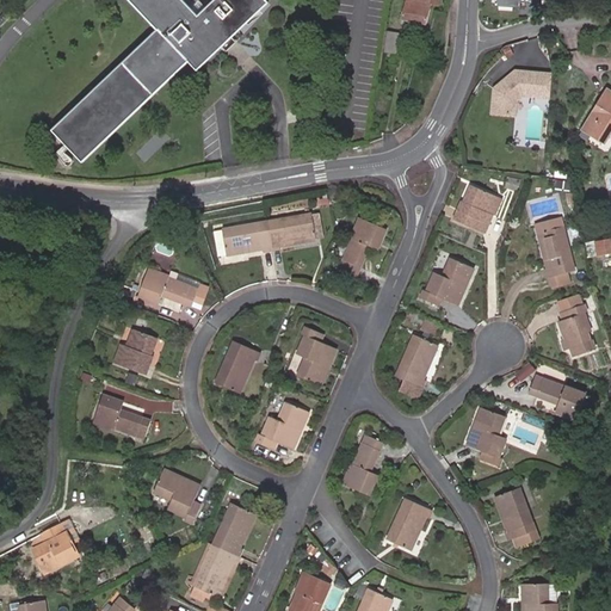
[(264,0),(214,0),(197,16),(180,0),(127,0),(156,31),(53,129),(61,139),(79,158),(84,162),(189,63),(197,73),(223,49),(229,43),(269,5),(264,0)]
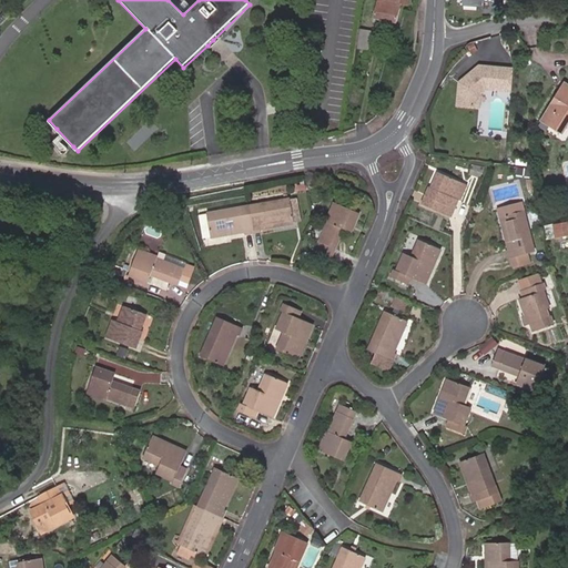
[(377,0),(374,19),(396,23),(402,2),(407,4),(408,0),(377,0)]
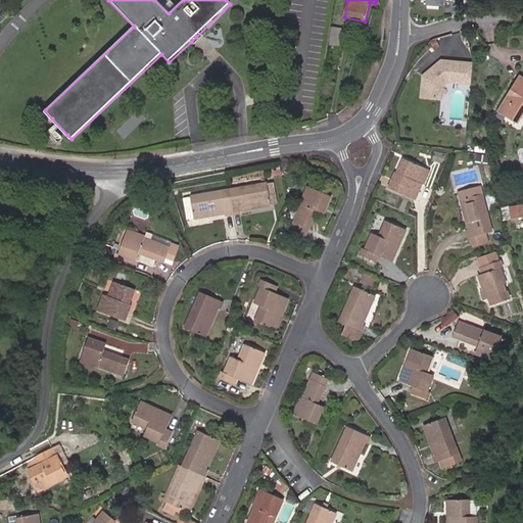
[(345,29),(332,27),(329,45),(342,46),(345,29)]
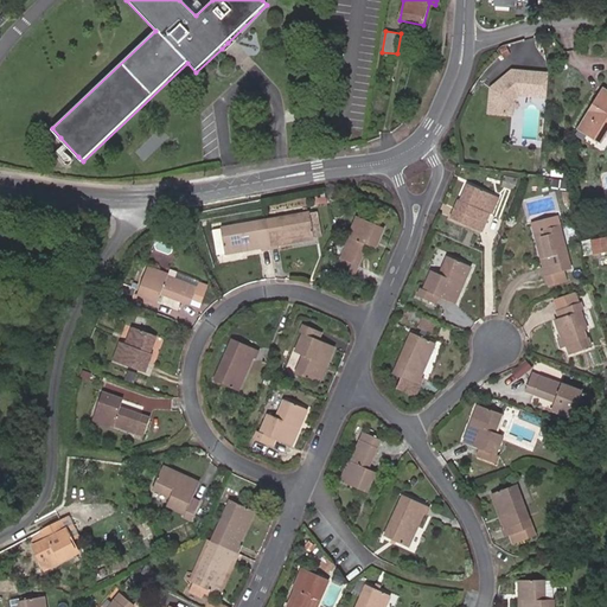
[(544,75),(508,74),(487,90),(486,115),(509,116),(510,101),(517,96),(543,98),(544,75)]
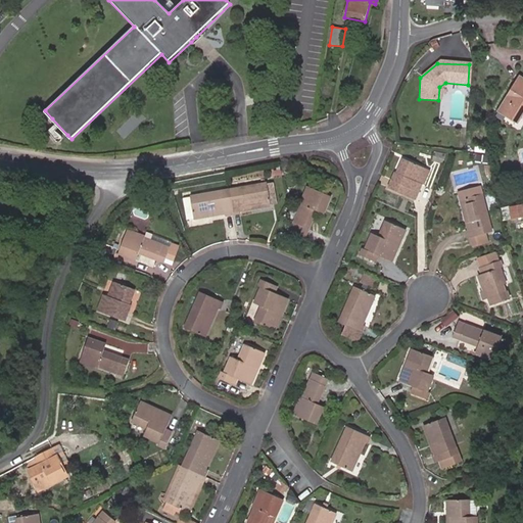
[(522,86),(515,82),(500,108),(515,119),(522,105),(522,104),(522,86)]
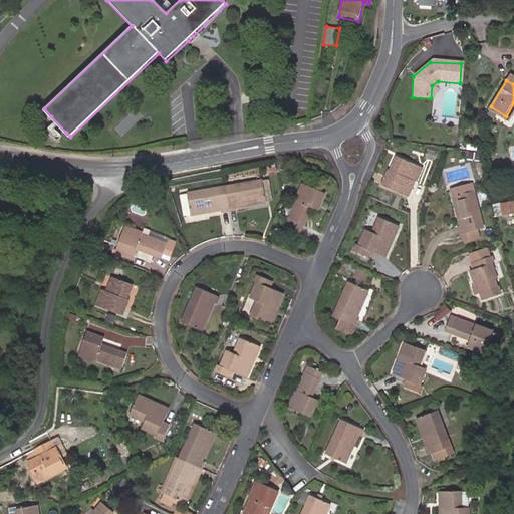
[(427,149),(425,157),(434,160),(437,152),(427,149)]
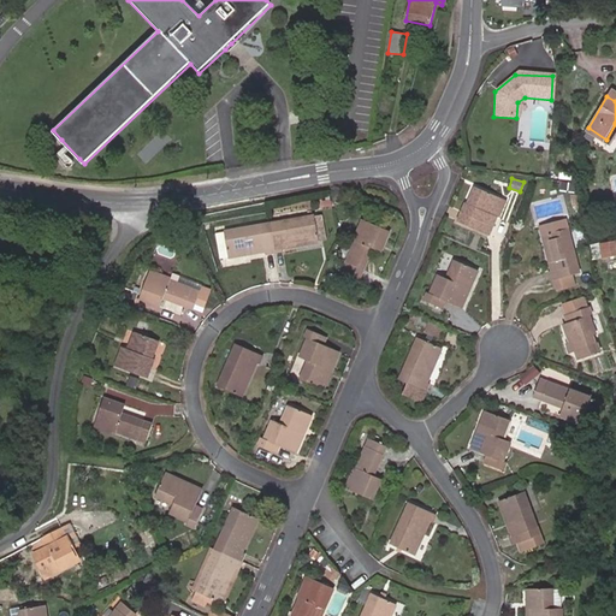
[(575,191),(575,182),(560,181),(560,189),(575,191)]
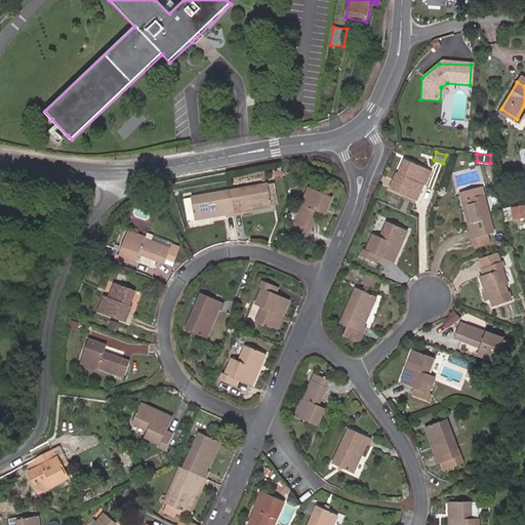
[(398,172),(391,188),(416,199),(422,184),(426,185),(432,170),(406,159),(400,173),(398,172)]
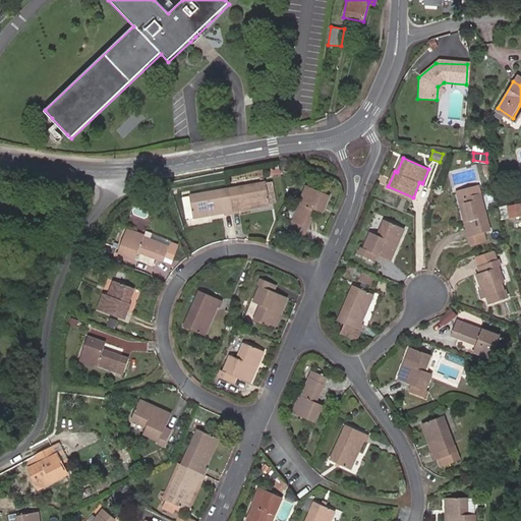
[(270,181),(265,182),(269,204),(274,203),(270,181)]
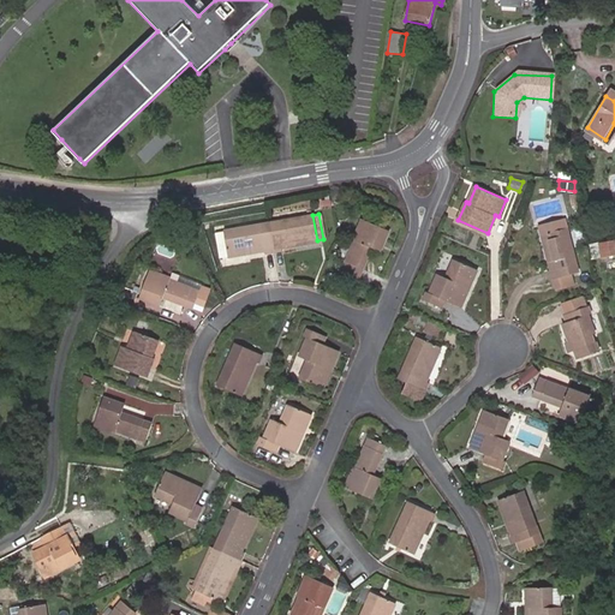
[(269,225),(275,254),(282,251),(281,248),(317,240),(312,215),(269,225)]
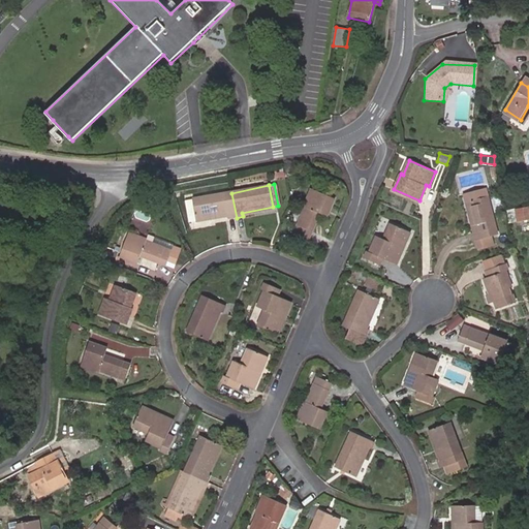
[(323,206),(332,209),(336,198),(312,188),(304,207),(306,208),(296,231),(309,239),(320,214),(323,206)]
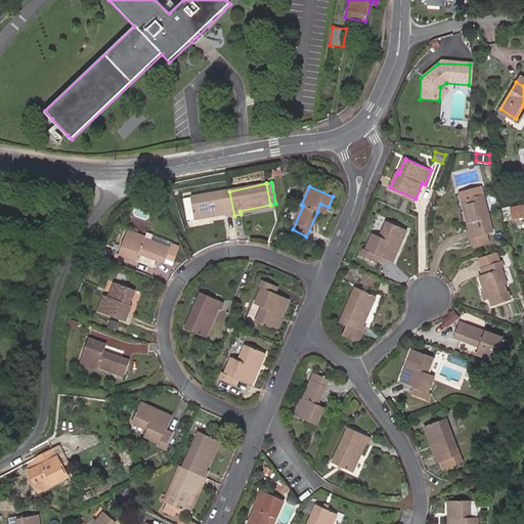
[(461,192),(462,200),(483,195),(481,188),(461,192)]
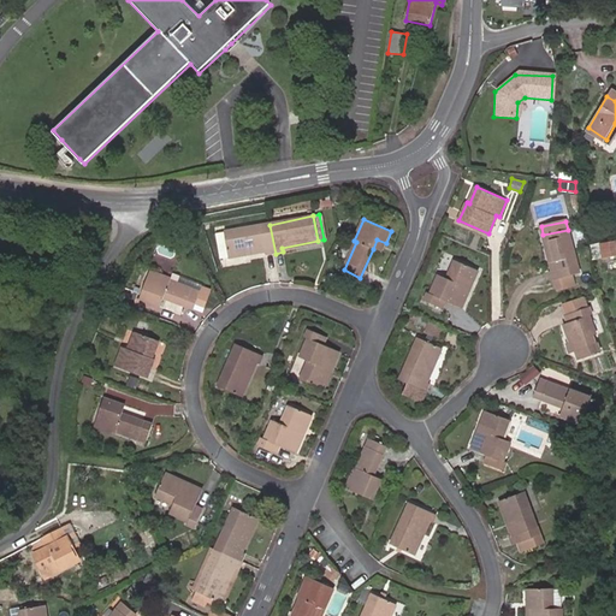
[(215,236),(220,261),(266,252),(266,255),(276,254),(270,225),(224,234),(215,236)]
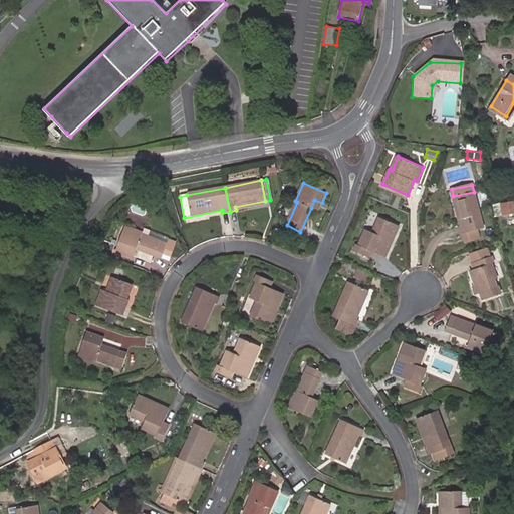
[(474,192),(453,196),(460,227),(456,227),(457,234),(482,229),(474,192)]
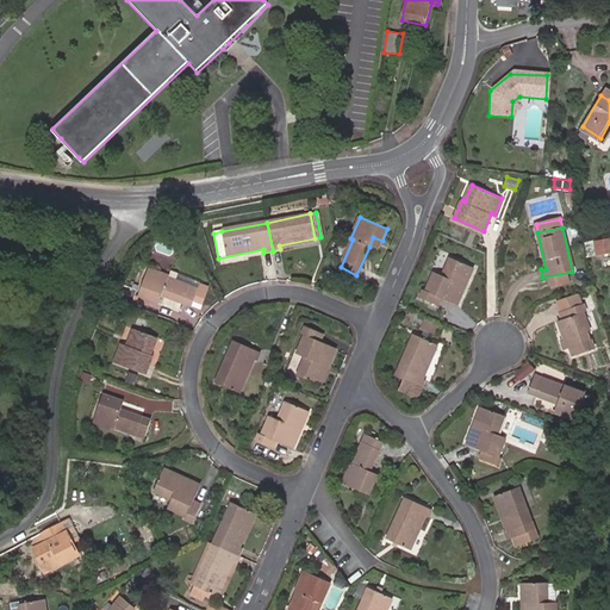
[(609,236),(593,240),(596,254),(609,250),(609,236)]
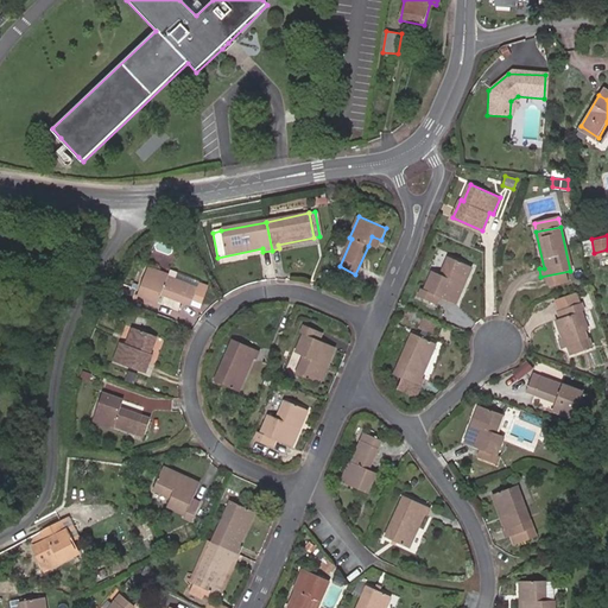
[(377,249),(381,240),(372,236),(368,246),(377,249)]
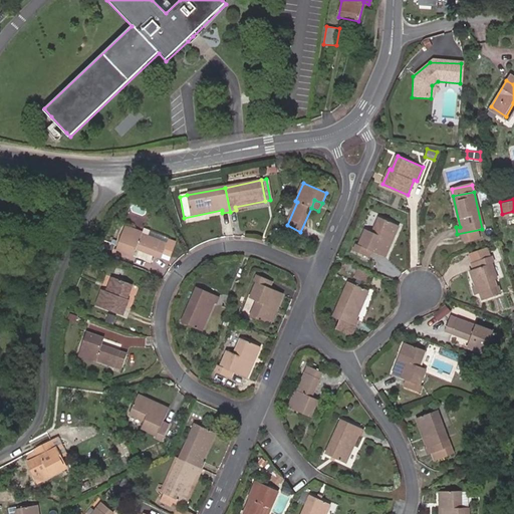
[(500,202),(493,203),(496,215),(502,214),(500,202)]
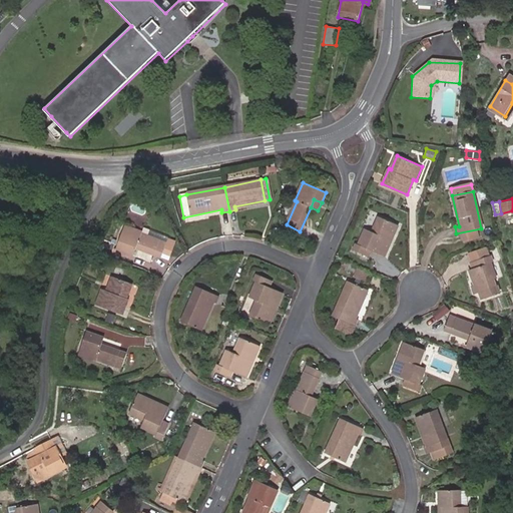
[(131,203),(125,220),(141,225),(146,207),(131,203)]
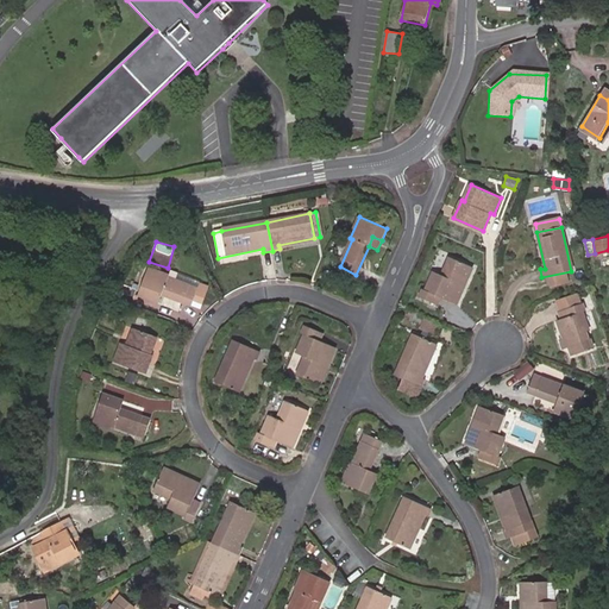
[(470,267),(449,256),(440,275),(432,271),(424,290),(421,289),(418,296),(434,305),(438,296),(453,303),(470,267)]
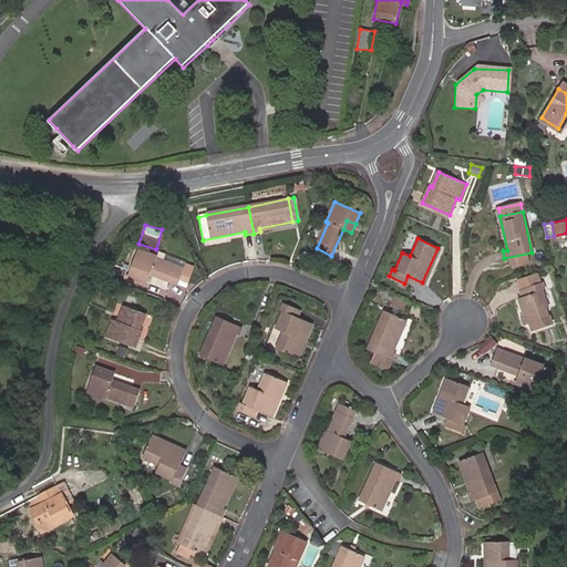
[(140,270),(150,274),(176,282),(178,277),(186,280),(192,265),(184,263),(184,260),(163,253),(161,260),(155,258),(155,256),(136,248),(127,274),(137,277),(140,270)]
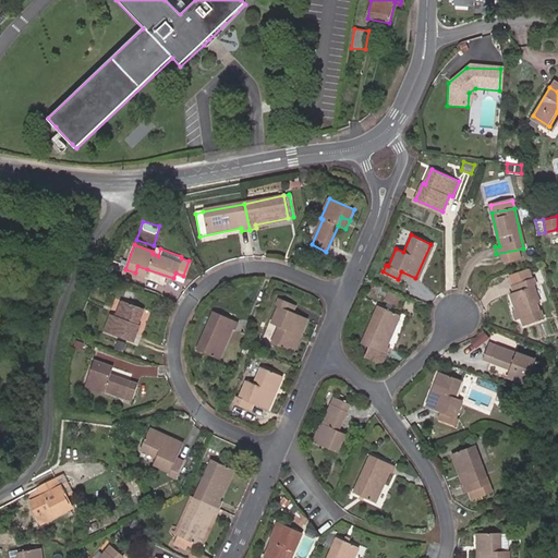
[(145,276),(147,269),(137,266),(135,273),(145,276)]
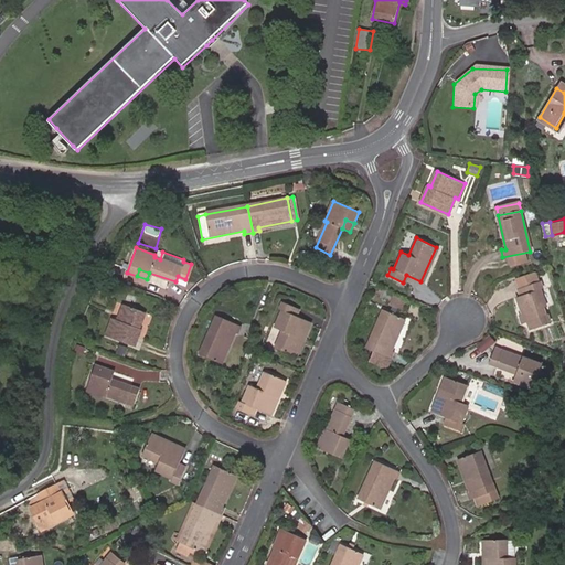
[(519,290),(540,284),(537,275),(515,281),(519,290)]
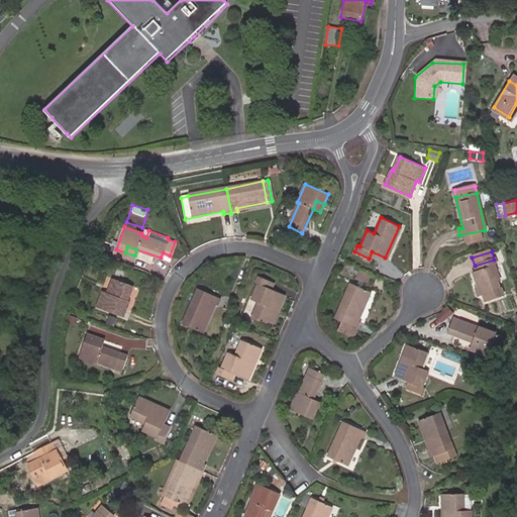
[(496,267),(494,260),(475,266),(477,273),(473,274),(476,282),(479,281),(481,287),(478,288),(476,289),(479,299),(484,298),(486,302),(503,297),(494,267),(496,267)]
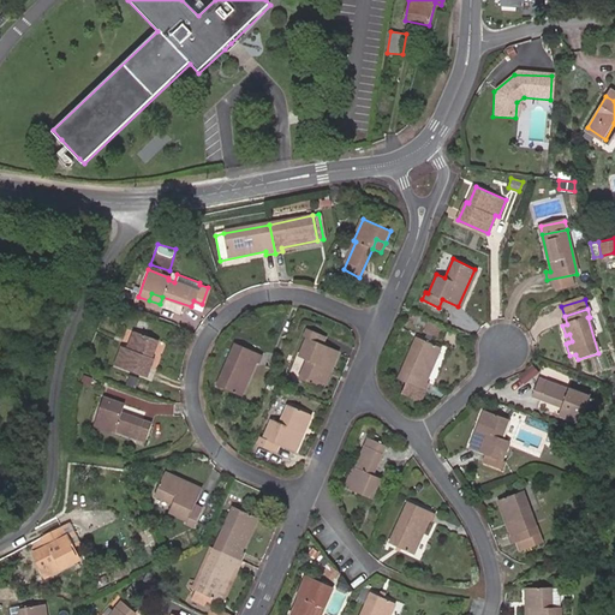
[(427,318),(412,311),(408,320),(423,326),(427,318)]
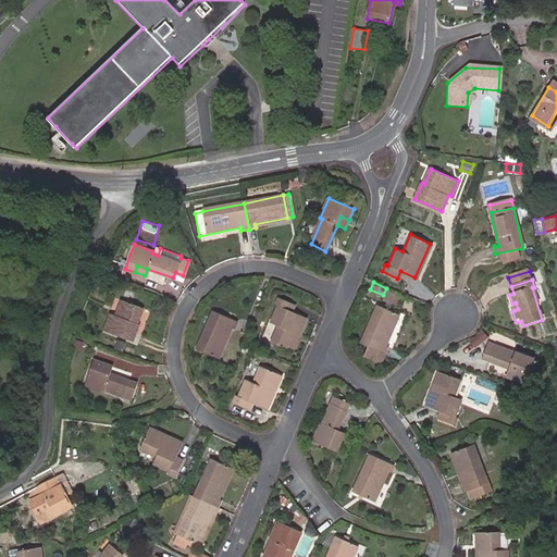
[(396,306),(401,294),(387,287),(384,296),(382,299),(386,301),(384,306),(388,308),(391,304),(396,306)]
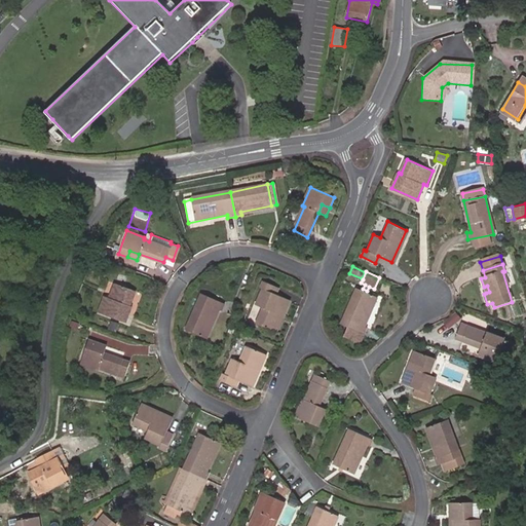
[(289,299),(275,293),(277,288),(263,282),(261,287),(262,288),(256,305),(263,308),(256,324),(275,331),(289,299)]
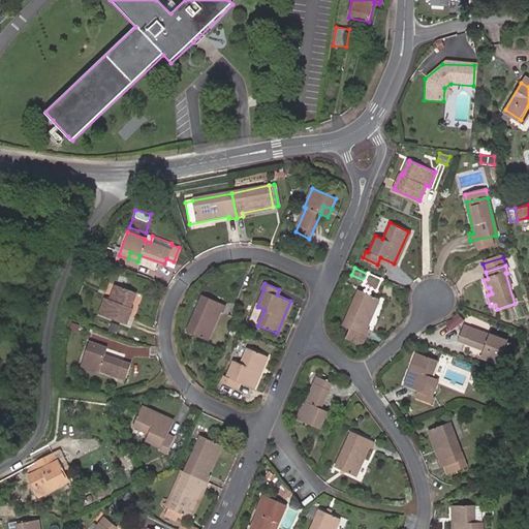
[(135,291),(115,284),(110,299),(105,297),(99,313),(125,323),(131,306),(130,306),(135,291)]
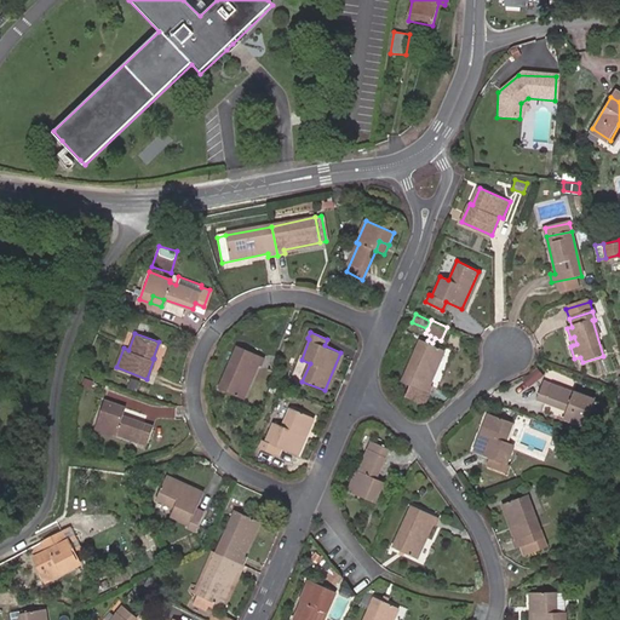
[(429,382),(442,348),(419,338),(402,379),(413,384),(409,396),(422,401),(426,390),(430,391),(432,383),(429,382)]
